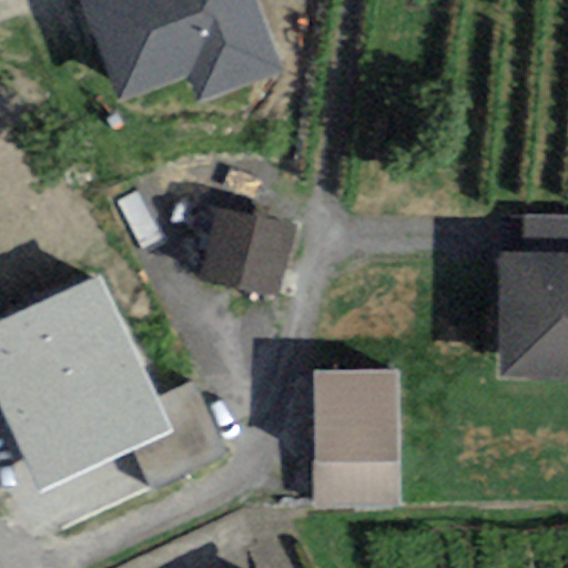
[(250,0),(80,0),(118,101),(189,74),(199,101),(277,72),(250,0)]
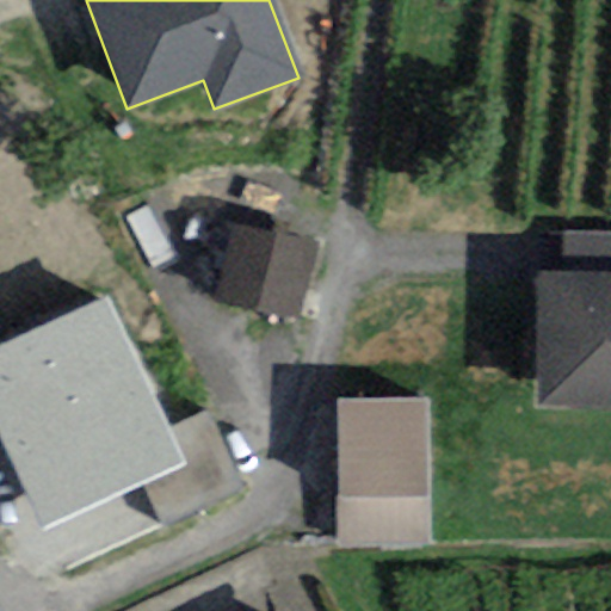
[(302,322),(316,247),(230,230),(216,306),(302,322)]
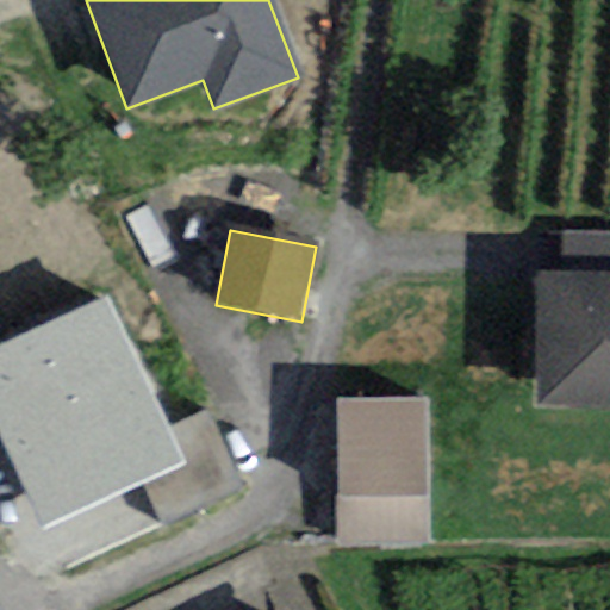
[(561,272),(609,272),(609,234),(562,234),(561,272)]
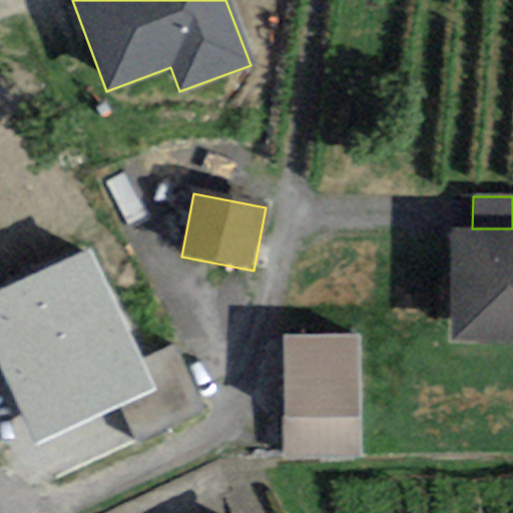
[(451,344),(512,344),(512,228),(472,228),(452,228),(451,344)]
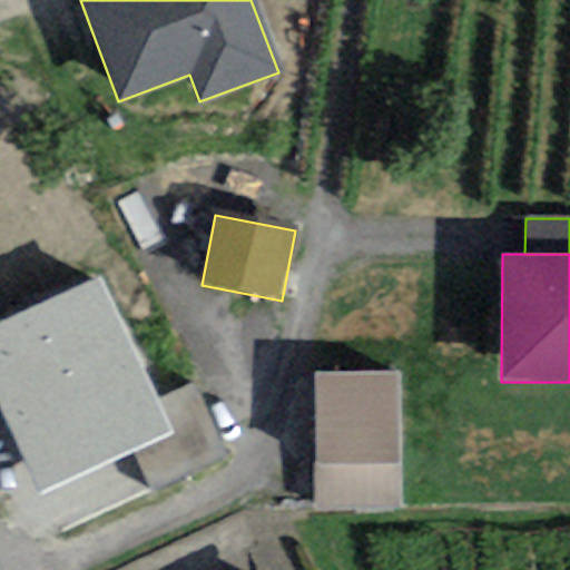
[(158,401),(99,276),(0,322),(0,403),(43,495),(134,454),(174,435),(158,401)]
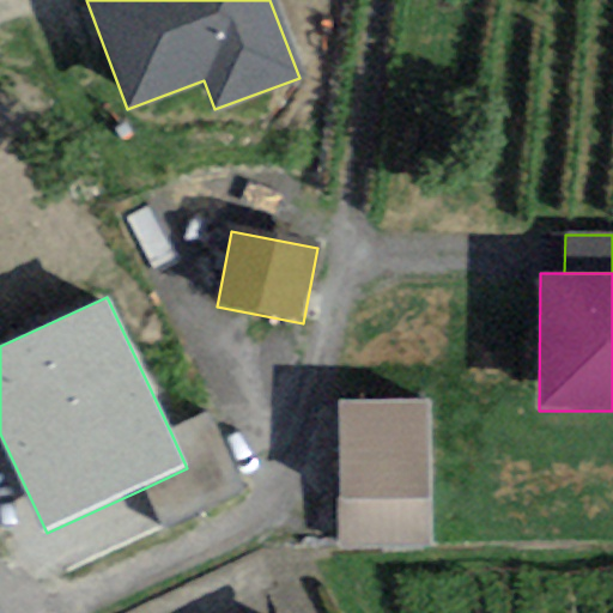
[(430,548),(429,400),(338,401),(339,548),(430,548)]
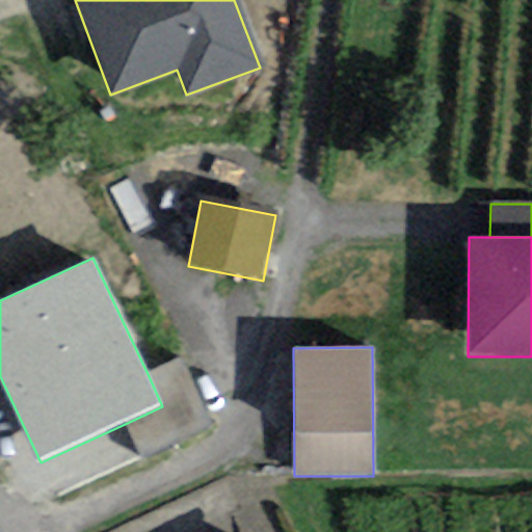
[(180,358),(148,374),(162,406),(125,424),(141,460),(212,427),(180,358)]
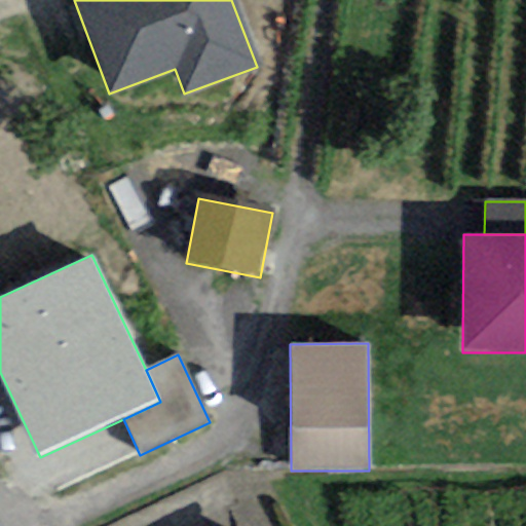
All buildings are outlined.
